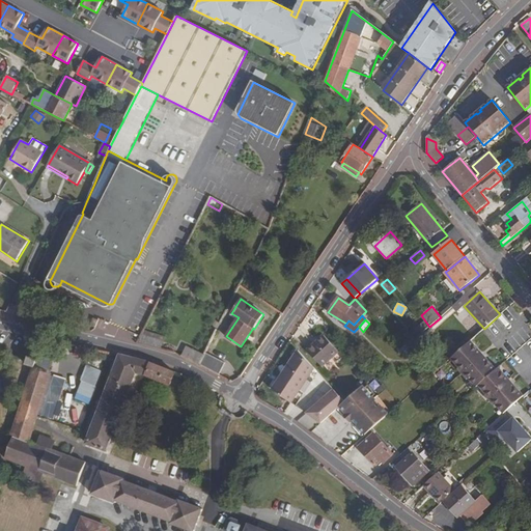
[(143,331),(141,335),(160,340),(159,345),(162,346),(164,337),(143,331)]
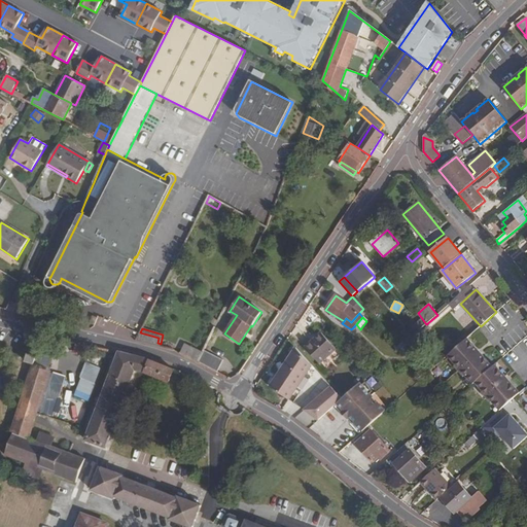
[(161,344),(157,343),(159,338),(140,332),(136,341),(160,347),(161,344)]
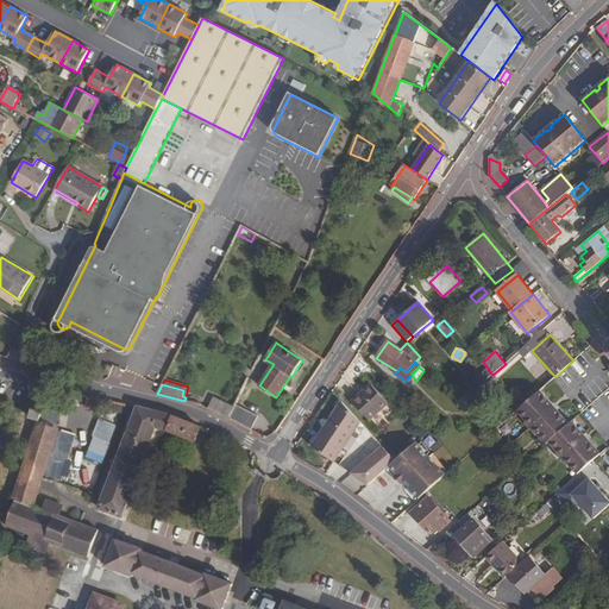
[(370,421),(389,405),(371,384),(352,402),(370,421)]
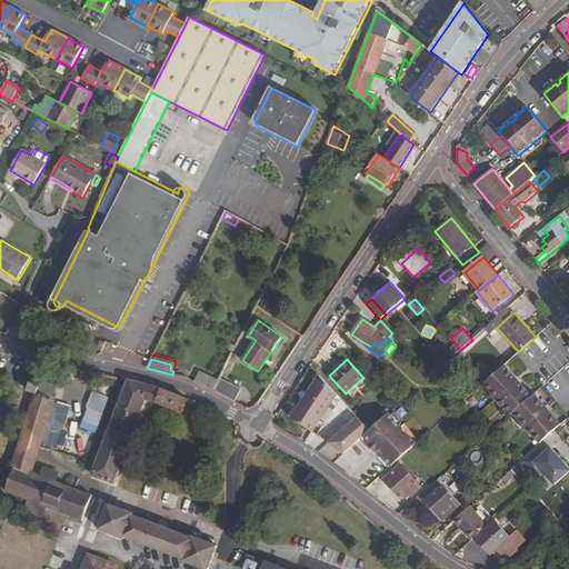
[(513,413),(532,397),(505,365),(483,385),(492,393),(490,395),(501,407),(502,406),(511,416),(513,413)]
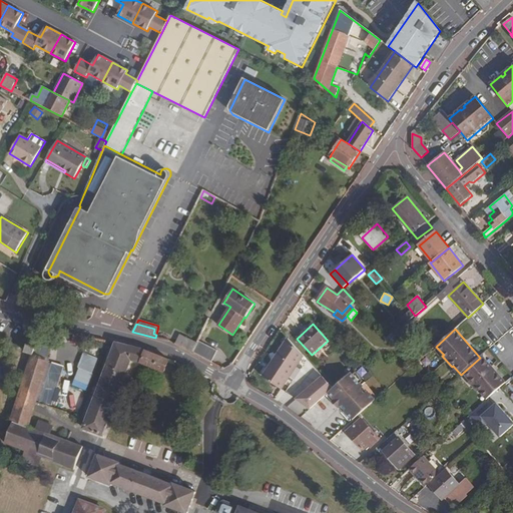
[(389,339),(387,341),(392,347),(399,341),(394,335),(389,339)]
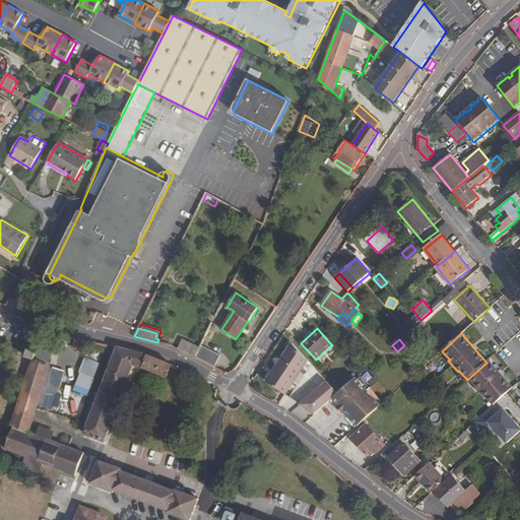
[(195,359),(200,348),(183,340),(178,349),(195,359)]
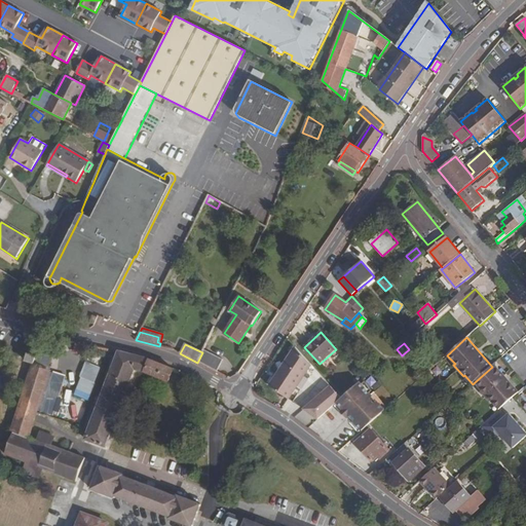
[(9,361),(24,358),(23,351),(8,354),(9,361)]
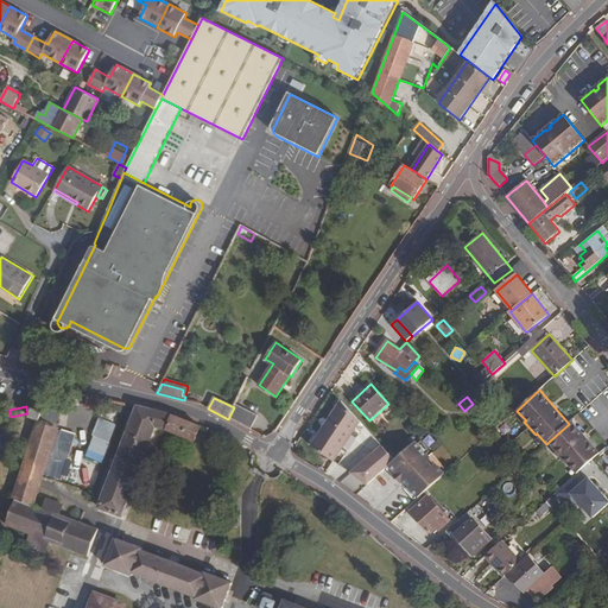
[(99,508),(121,517),(154,426),(168,430),(195,441),(201,426),(172,416),(137,407),(99,508)]
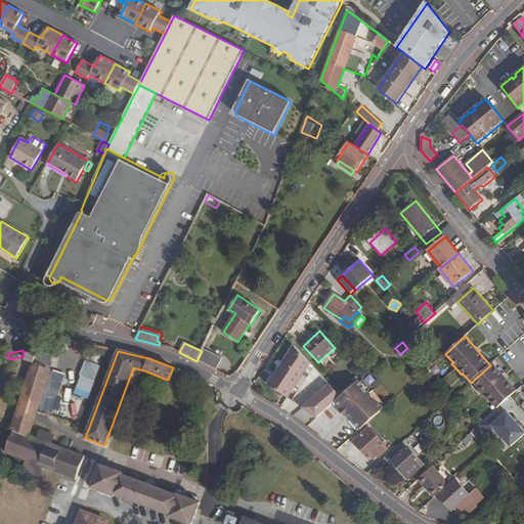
[(202,351),(197,361),(214,370),(220,360),(202,351)]
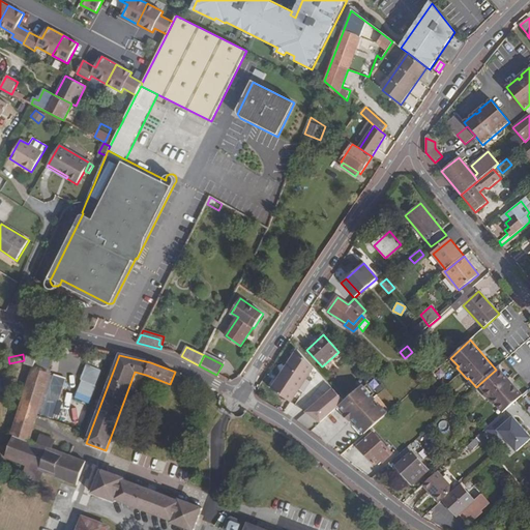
[(27,364),(34,366),(36,359),(29,357),(27,364)]
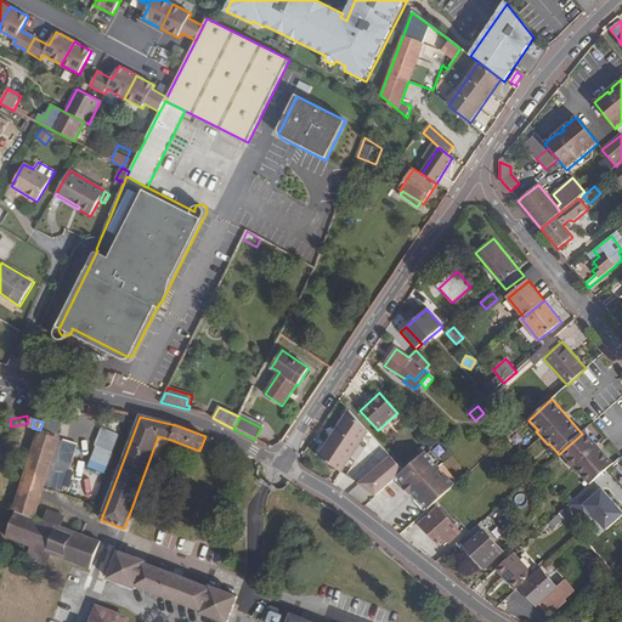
[(377,440),(358,422),(340,437),(328,450),(318,457),(340,473),(377,440)]
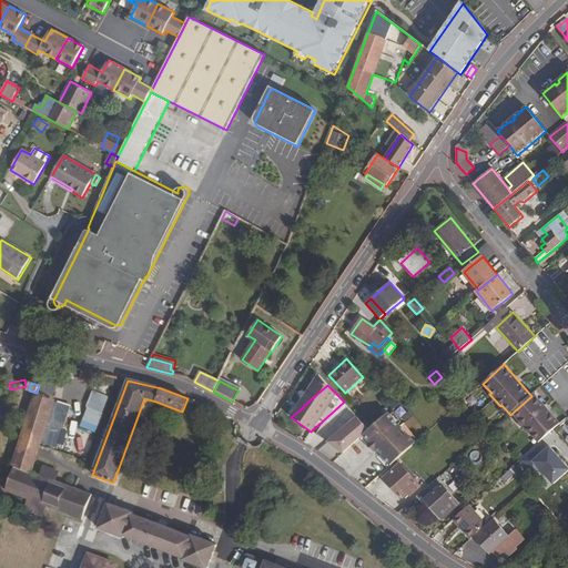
[(79,422),(97,427),(105,396),(88,391),(79,422)]
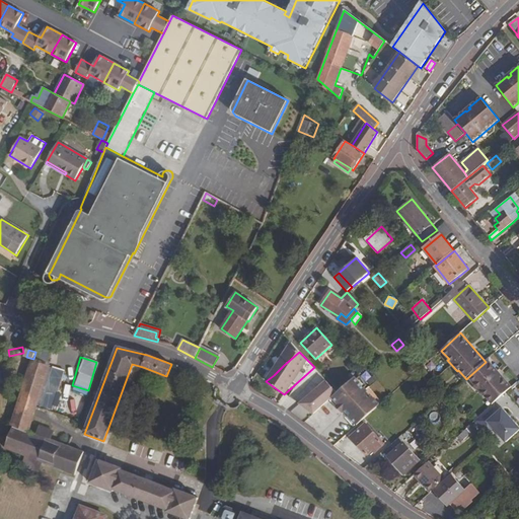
[(493,404),(512,387),(488,359),(486,362),(468,377),(475,385),(474,386),(484,396),(485,396),(493,404)]
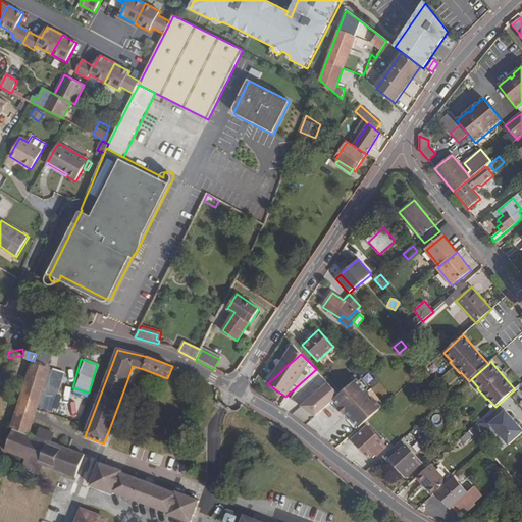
[(52,412),(63,373),(33,364),(20,406),(35,410),(36,407),(52,412)]
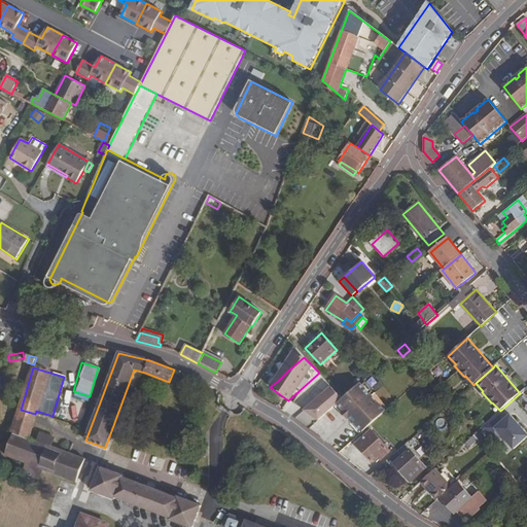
[(362,431),(385,411),(360,383),(342,399),(338,403),(344,410),(341,413),(347,420),(350,417),(362,431)]
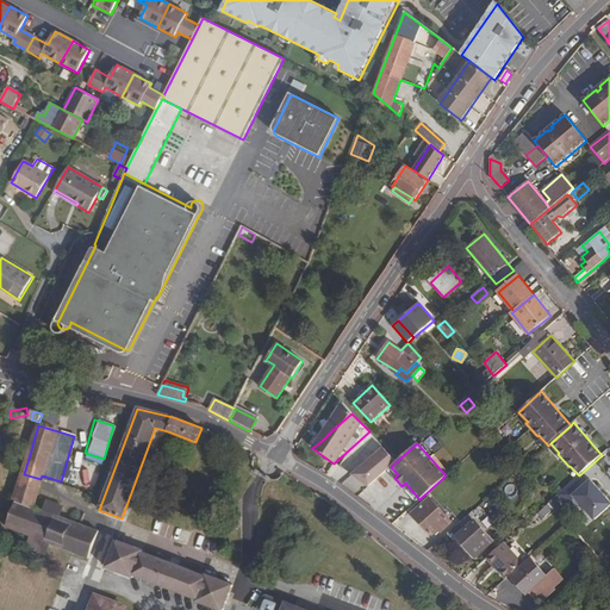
[(391,467),(396,462),(384,448),(353,475),(368,486),(387,470),(391,467)]
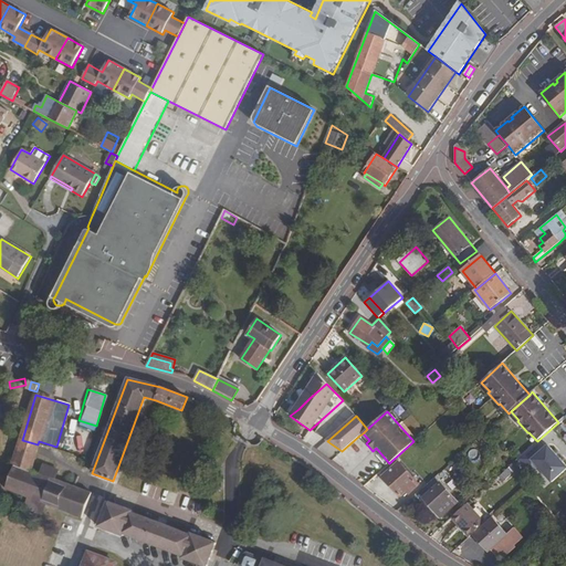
[(363,433),(359,436),(366,443),(369,440),(363,433)]
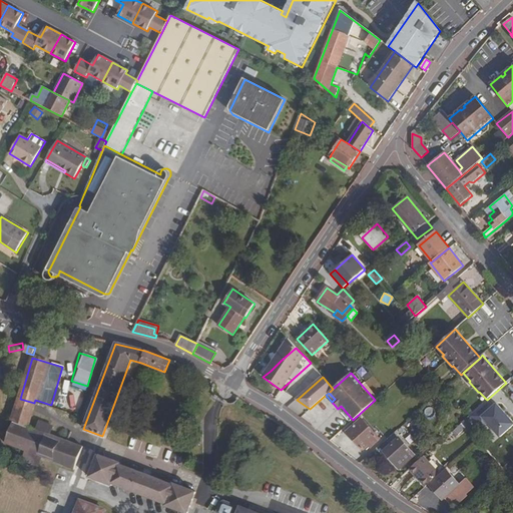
[(74,470),(83,446),(49,434),(52,426),(40,422),(37,429),(28,426),(34,403),(20,399),(12,421),(13,422),(5,443),(26,451),(23,460),(38,466),(41,457),(74,470)]
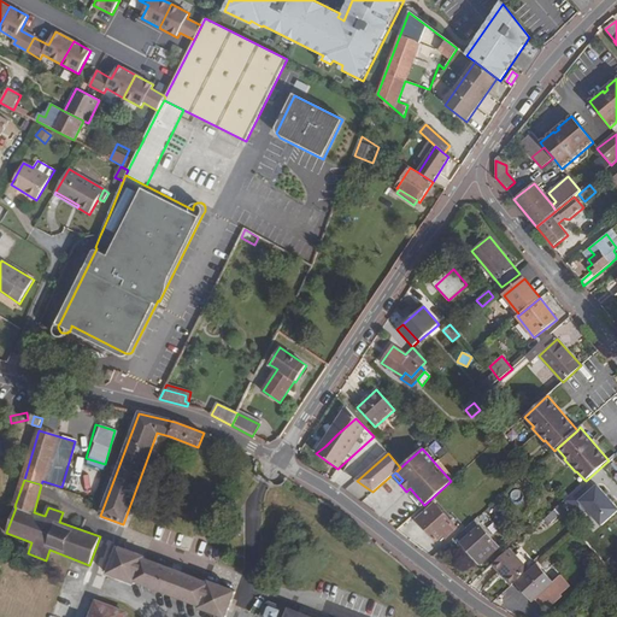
[(616,506),(594,482),(574,501),(598,527),(616,509),(616,506)]
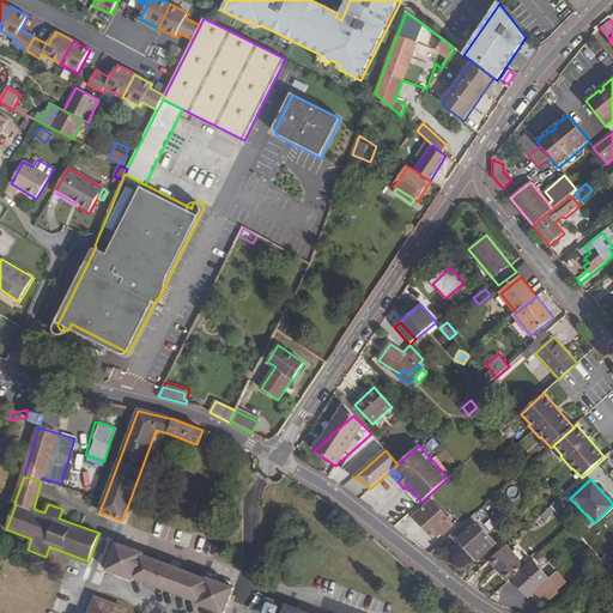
[(407,485),(404,489),(418,505),(422,502),(407,485)]
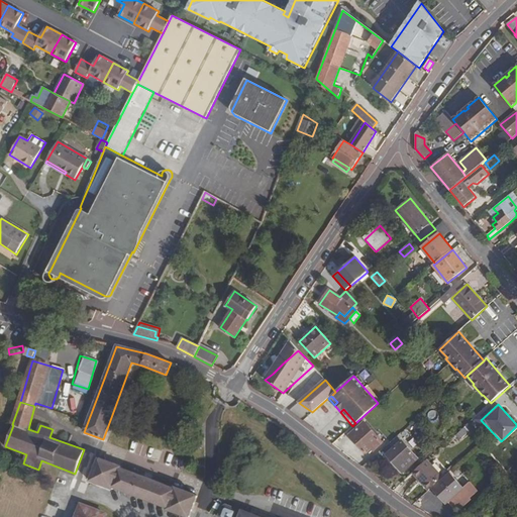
[(450,425),(454,421),(449,414),(444,418),(450,425)]
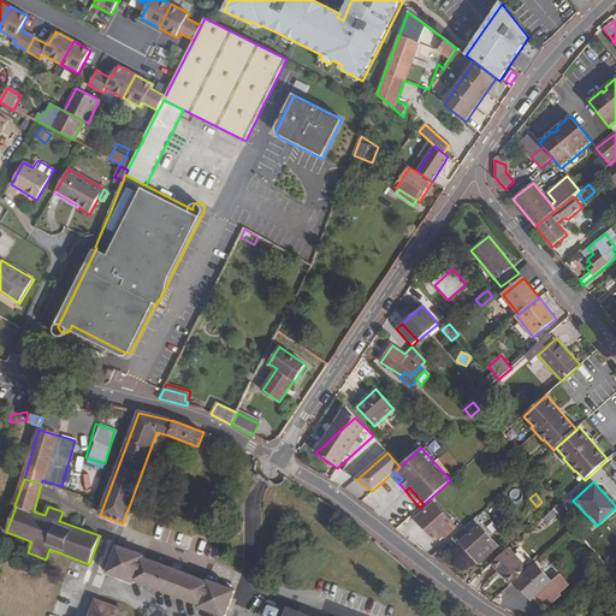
[(445,537),(455,527),(433,503),(416,519),(436,540),(442,534),(445,537)]
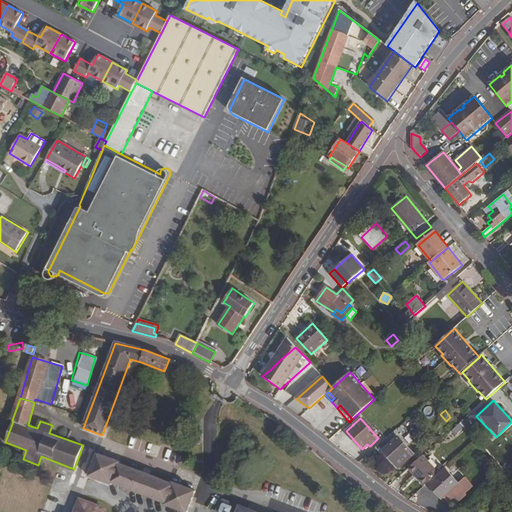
[(460,424),(452,431),(456,436),(463,428),(460,424)]
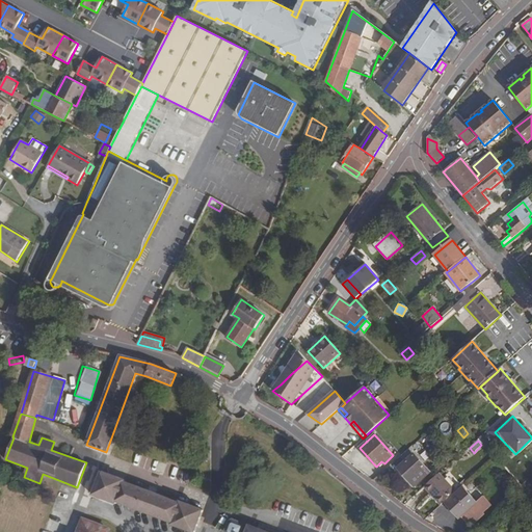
[(414,486),(429,472),(409,449),(393,463),(414,486)]
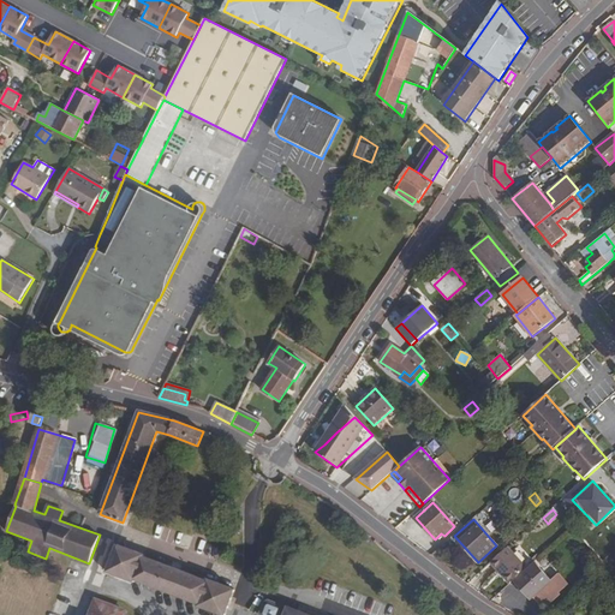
[(225,614),(236,590),(208,579),(207,581),(144,557),(144,555),(118,545),(107,572),(133,583),(135,580),(198,605),(198,607),(220,614),(225,614)]
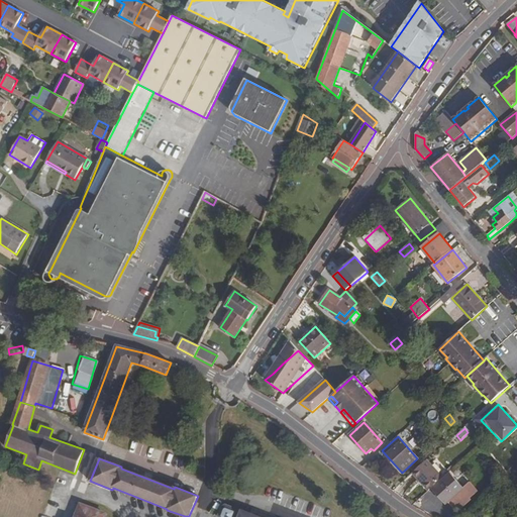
[(428,491),(443,478),(427,460),(412,474),(428,491)]
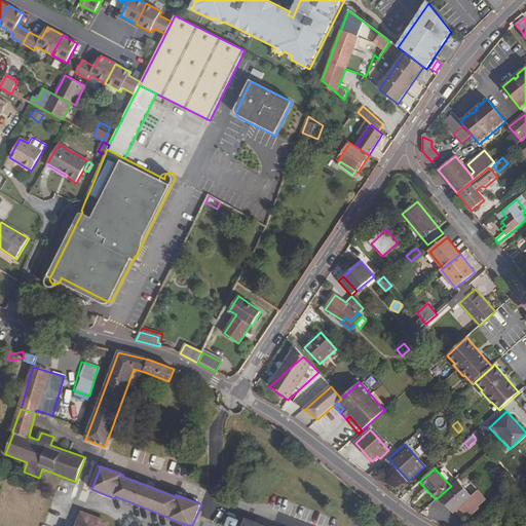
[(455,510),(471,496),(457,482),(440,497),(453,513),(455,510)]
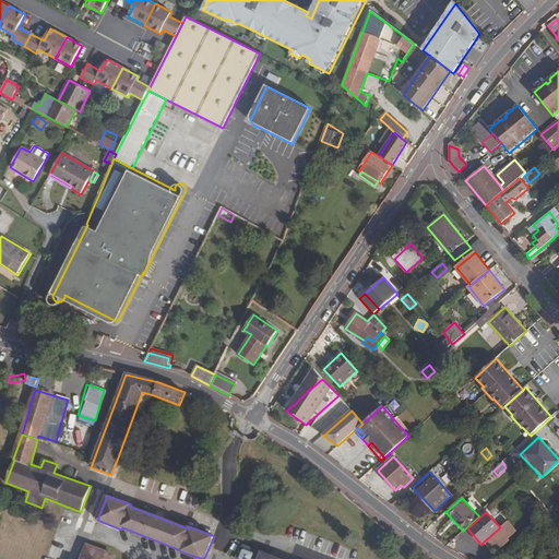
[(484,542),(490,549),(491,556),(509,540),(508,538),(516,531),(508,521),(500,527),(484,542)]
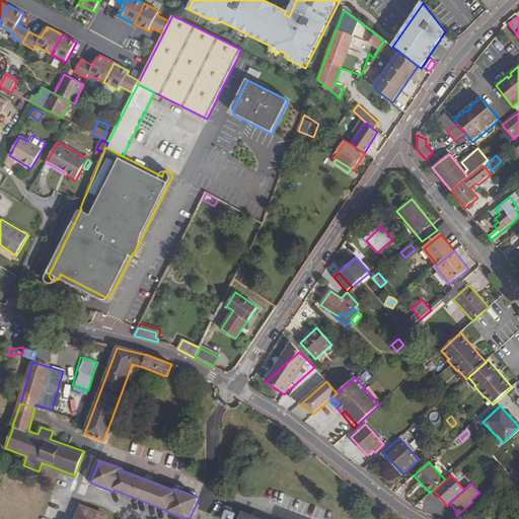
[(102,518),(104,516),(81,507),(76,518),(102,518)]
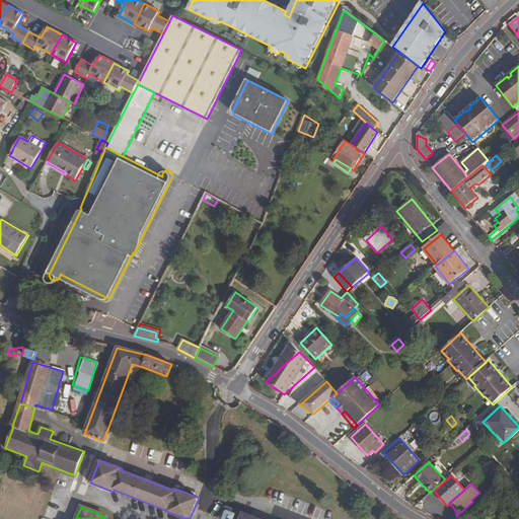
[(253,518),(227,509),(224,510),(221,518),(253,518)]
